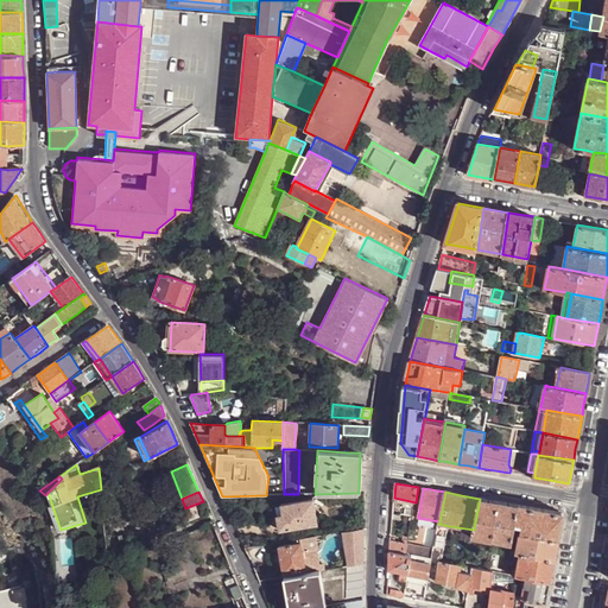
[(317,524),(314,498),(282,504),(283,514),(277,515),(279,530),(317,524)]
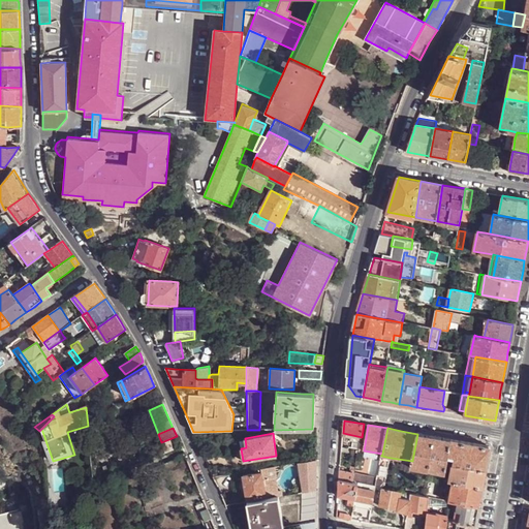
[(425,435),(417,434),(412,461),(411,467),(429,470),(435,437),(425,435)]
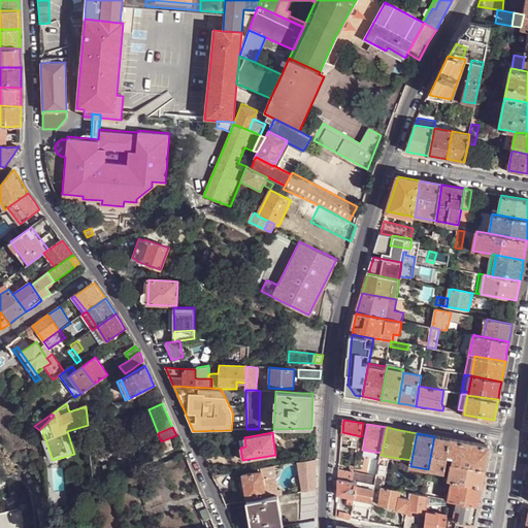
[(441,437),(434,436),(428,469),(444,471),(447,462),(448,456),(451,438),(441,437)]
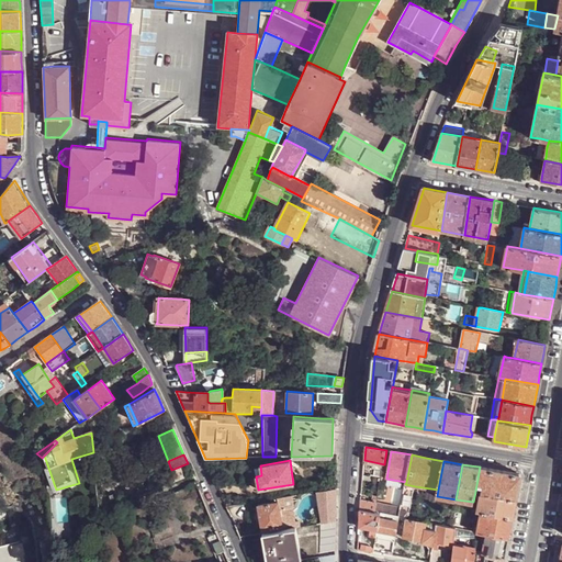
[(189,465),(181,469),(186,478),(191,475),(192,474),(189,465)]
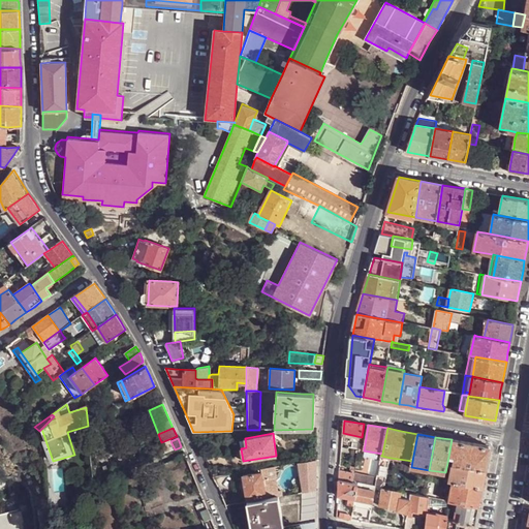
[(452,439),(448,457),(454,458),(453,464),(486,469),(489,457),(491,446),(452,439)]
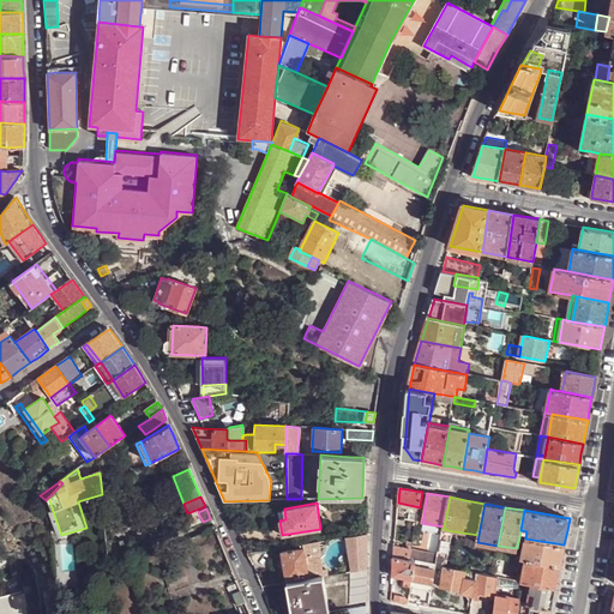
[(192,527),(203,522),(198,512),(187,517),(192,527)]
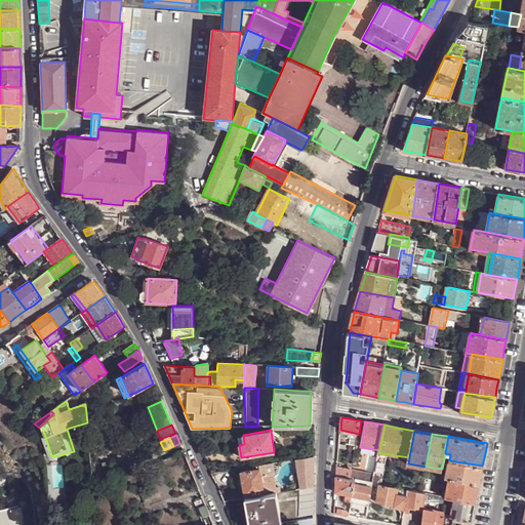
[(382,484),(388,454),(378,452),(377,461),(375,473),(374,477),(373,482),(377,483),(380,484),(382,484)]
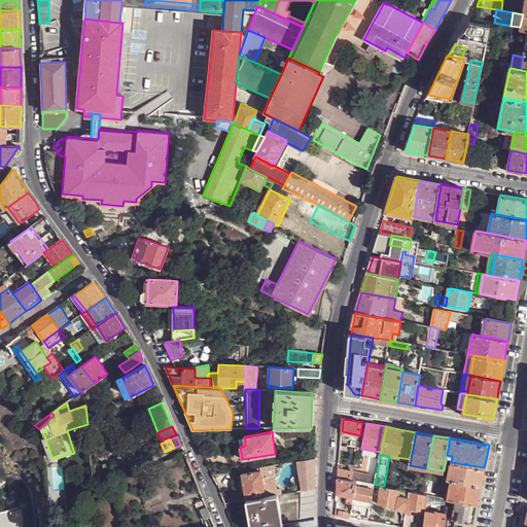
[(315,457),(297,460),(301,475),(315,471),(315,457)]
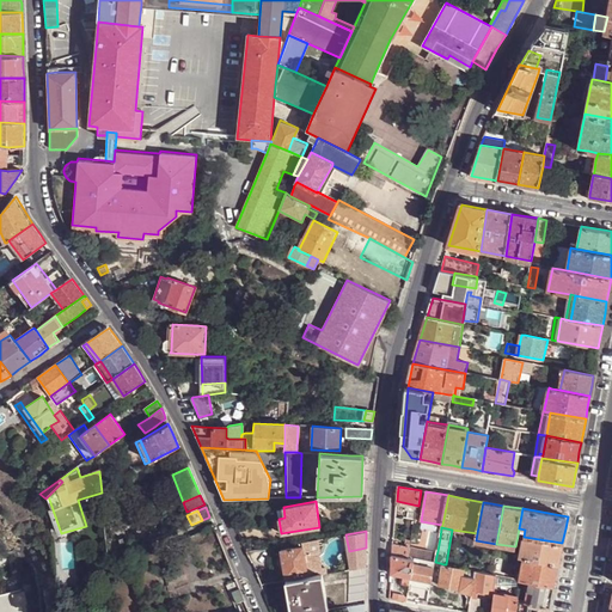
[(561,551),(562,543),(524,537),(520,556),(524,556),(558,562),(561,551)]
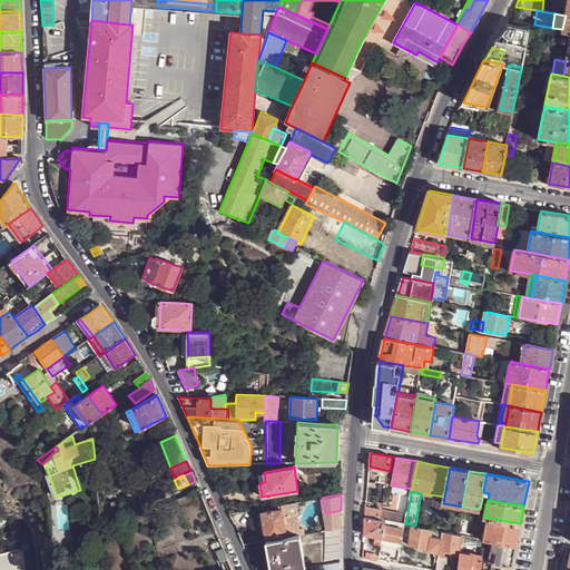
[(265,534),(266,538),(297,532),(298,536),(301,536),(306,534),(305,528),(297,529),(294,507),(298,505),(297,502),(275,505),(276,510),(262,512),(262,516),(265,534)]
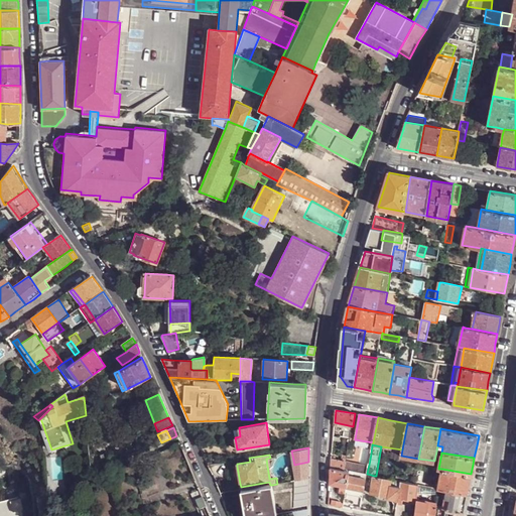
[(331,468),(345,470),(346,465),(346,462),(332,459),(331,468)]
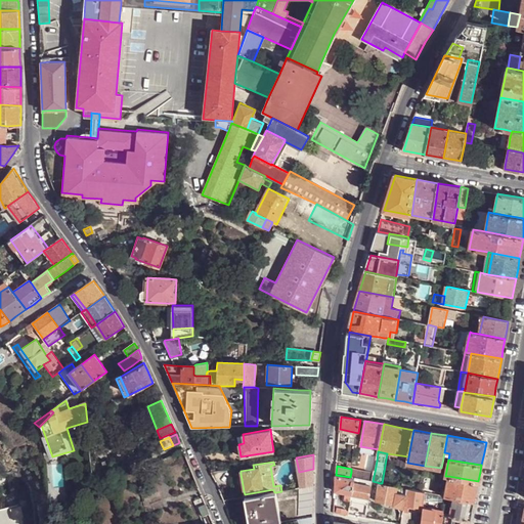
[(162,467),(148,472),(154,482),(166,476),(162,467)]
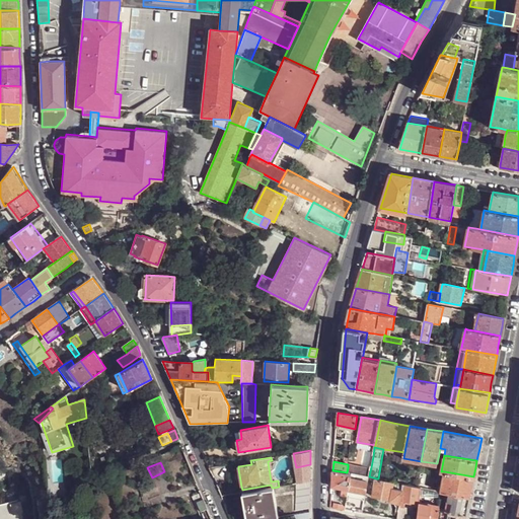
[(298,478),(310,476),(310,464),(296,467),(298,477),(298,478)]
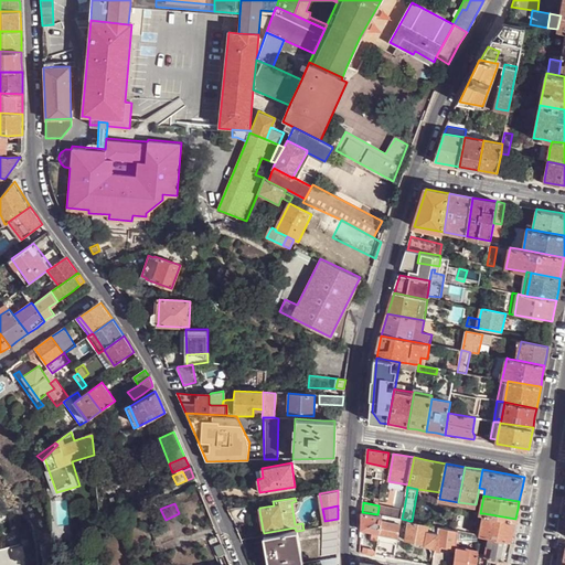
[(402,519),(403,513),(398,512),(379,509),(377,514),(383,515),(388,516),(396,518),(402,519)]
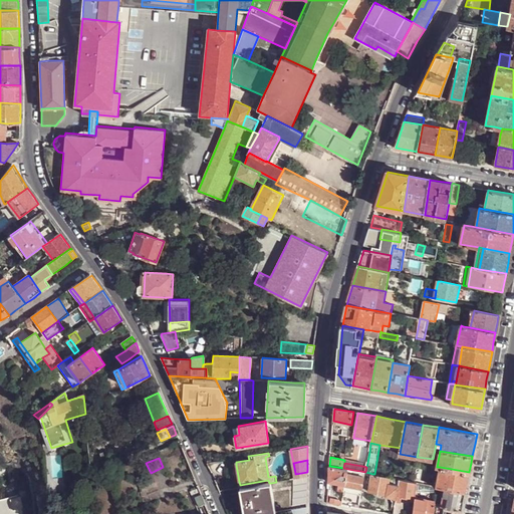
[(422,464),(419,483),(423,484),(430,485),(433,466),(422,464)]
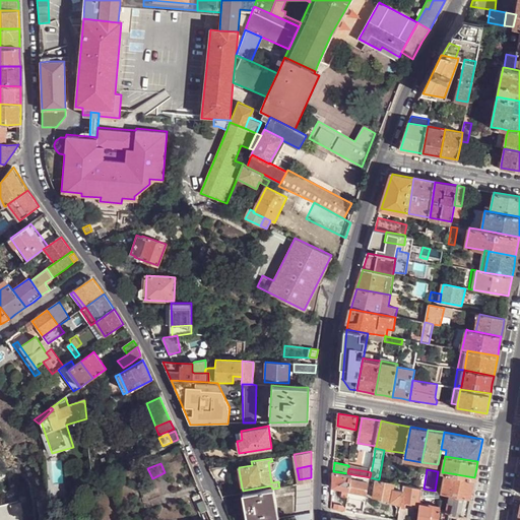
[(333,471),(333,488),(343,490),(349,491),(351,478),(352,474),(347,473),(333,471)]
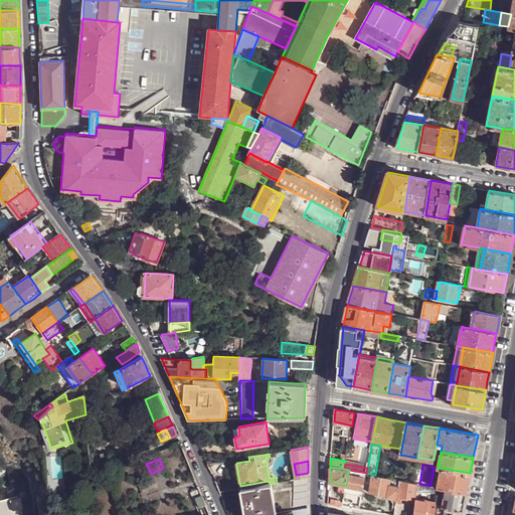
[(469,481),(470,473),(441,468),(437,487),(439,487),(444,488),(446,489),(467,492),(469,481)]
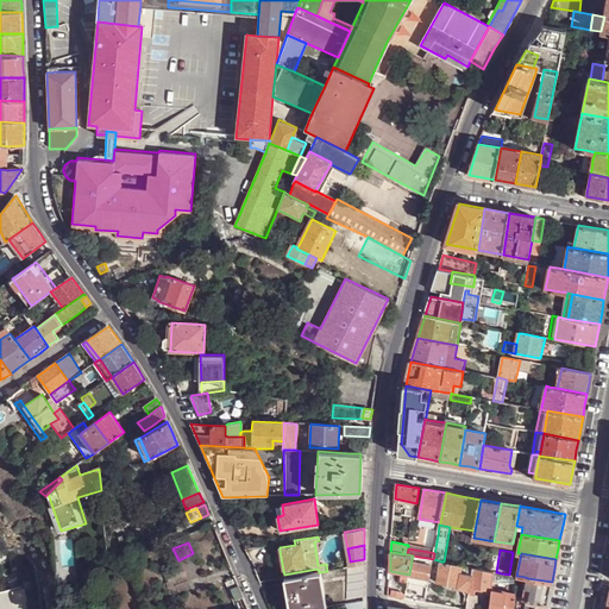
[(473,567),(478,569),(479,562),(469,559),(468,566),(473,567)]
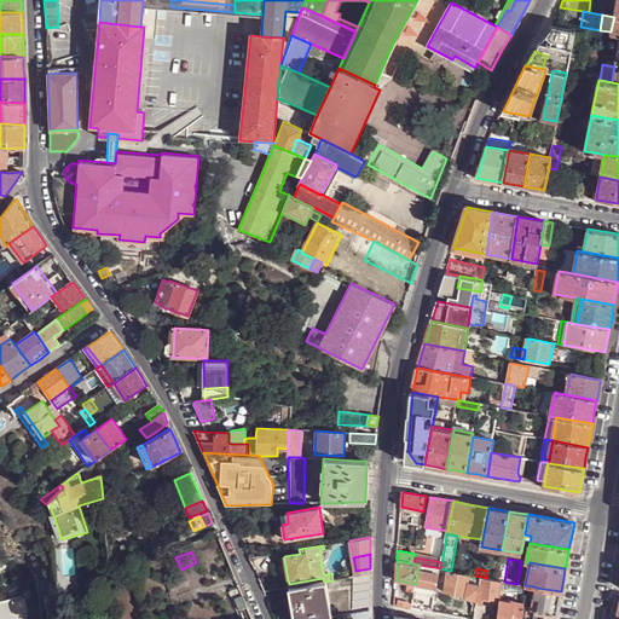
[(416,584),(437,589),(439,573),(433,572),(426,571),(418,570),(416,584)]
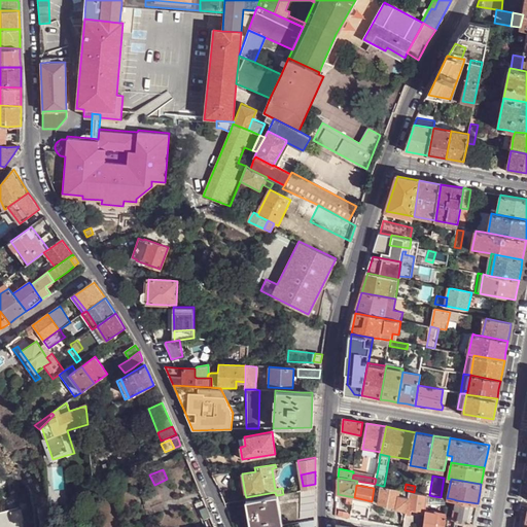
[(384,486),(382,486),(381,495),(379,503),(395,505),(395,507),(408,510),(408,506),(409,496),(399,495),(400,489),(384,486)]
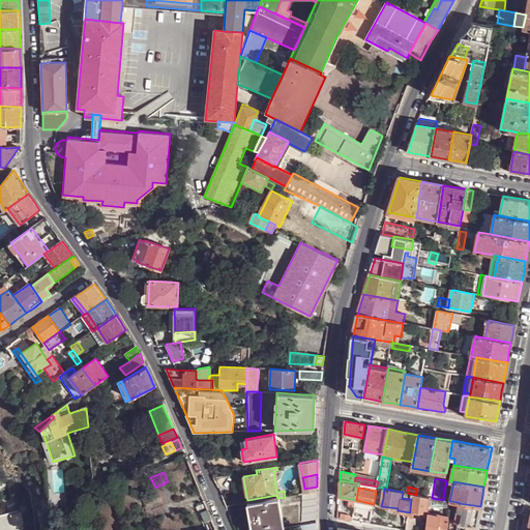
[(301,521),(316,519),(317,491),(302,494),(301,521)]
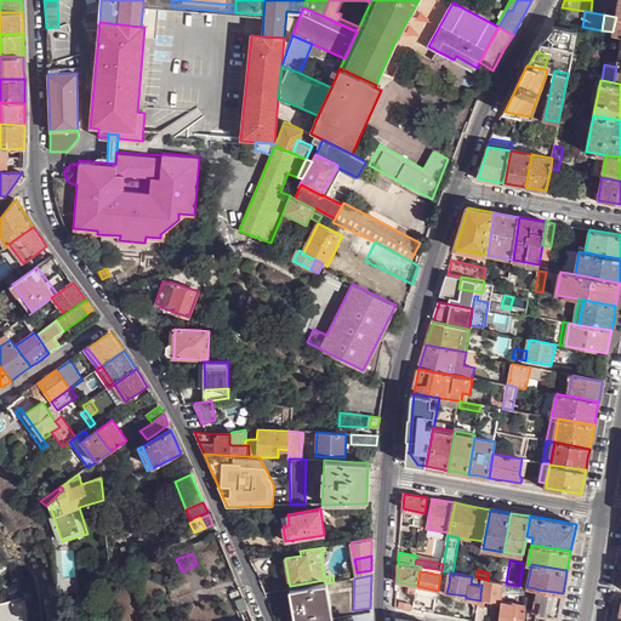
[(482,585),(480,597),(501,600),(502,596),(503,584),(488,580),(483,579),(482,585)]
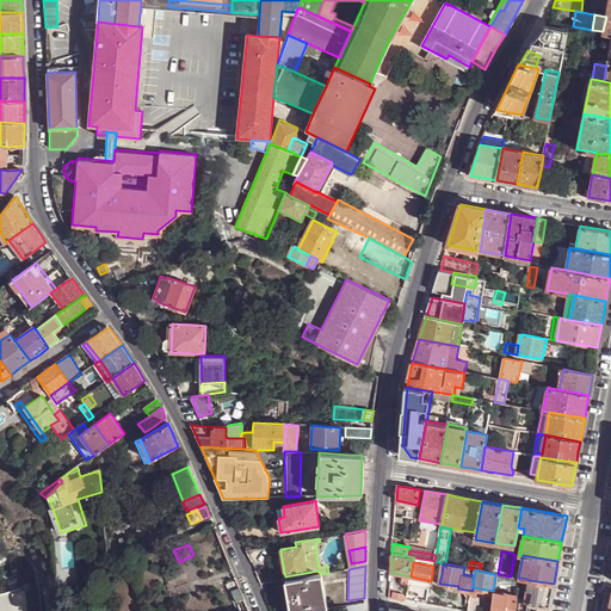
[(318,610),(319,610),(327,609),(322,574),(320,574),(285,580),(290,610),(318,610)]
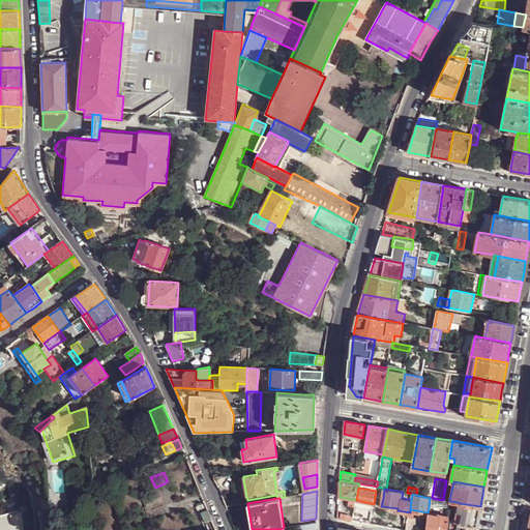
[(478,516),(480,506),(459,503),(459,506),(455,521),(477,525),(478,516)]
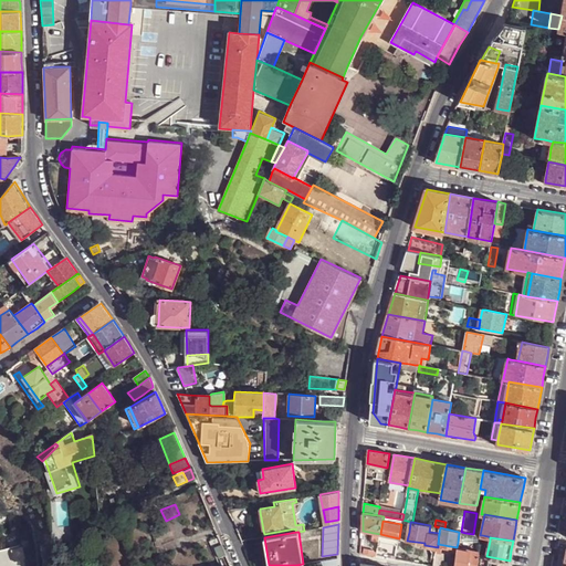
[(458,547),(480,552),(480,546),(474,545),(462,543),(458,543),(457,547),(458,547)]
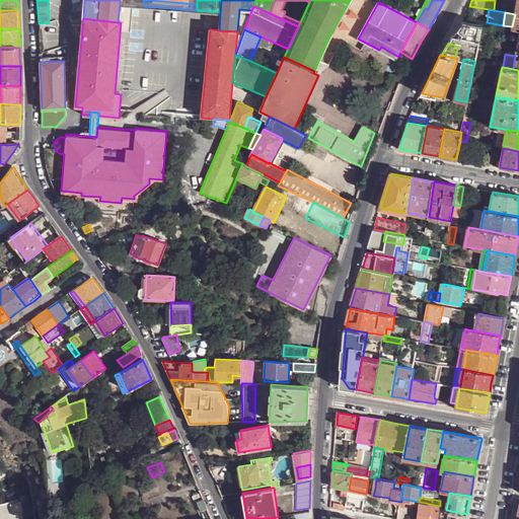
[(197,503),(201,512),(204,511),(207,509),(204,500),(197,503)]
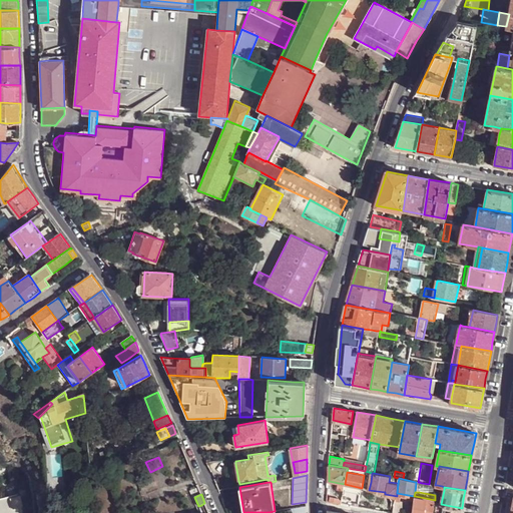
[(413,512),(433,512),(434,508),(435,503),(435,500),(415,496),(413,512)]
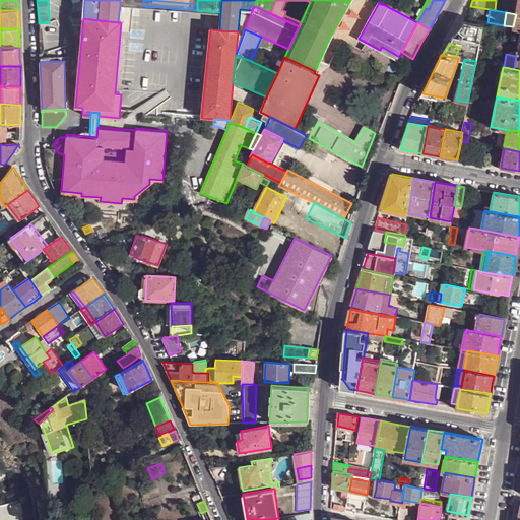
[(13,506),(11,507),(11,505),(0,506),(0,519),(21,519),(18,505),(13,506)]
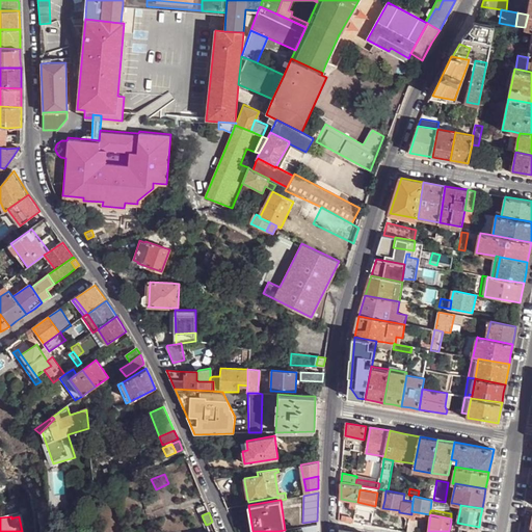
[(407,531),(417,531),(419,520),(410,519),(407,531)]
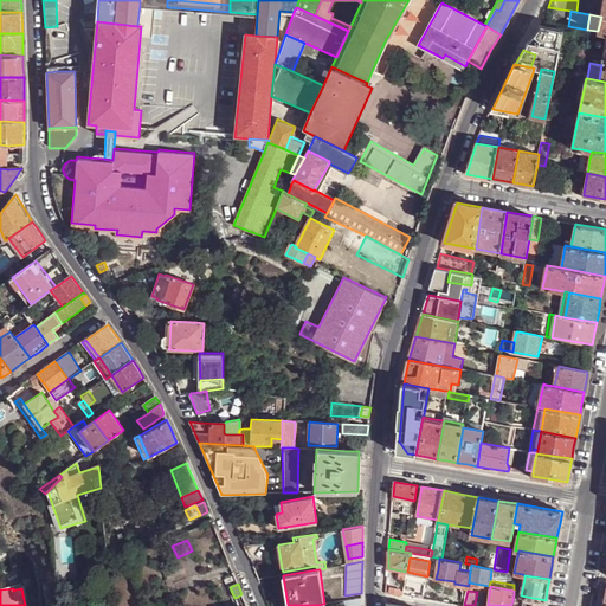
[(543,605),(546,600),(521,595),(520,601),(519,605),(543,605)]
